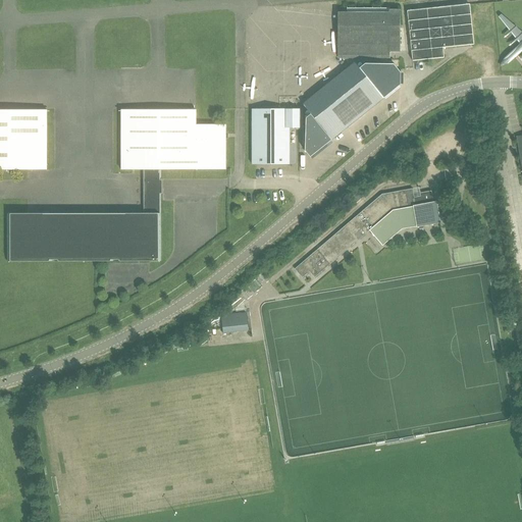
[(469,4),(438,7),(442,47),(473,44),(469,4)]
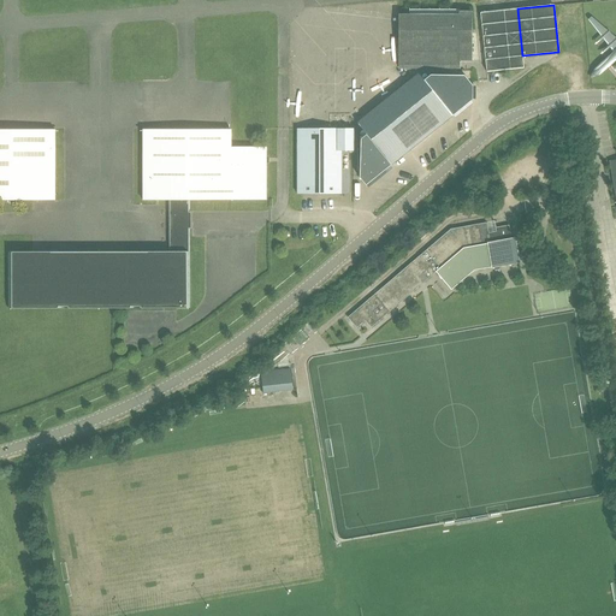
[(517,9),(480,12),(487,71),(523,67),(522,55),(517,9)]
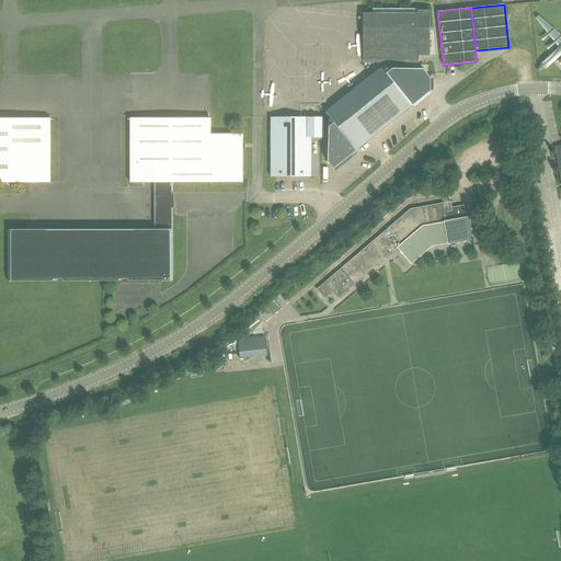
[(364,14),(364,61),(419,61),(419,55),(430,55),(428,11),(419,11),(419,14),(416,14),(364,14)]
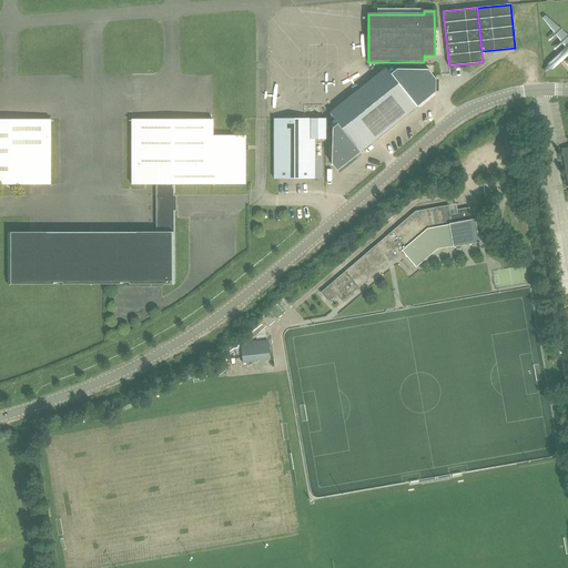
[(385,70),(330,115),(335,122),(332,127),(331,164),(336,172),(359,152),(416,105),(435,91),(435,75),(427,66),(398,64),(388,73),(385,70)]
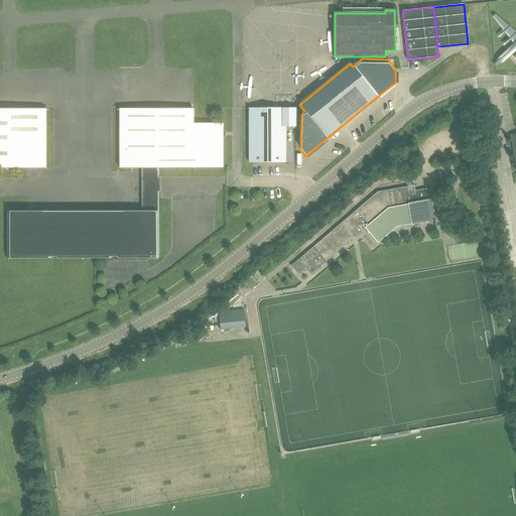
[(0,167),(46,167),(46,108),(0,108),(0,167)]
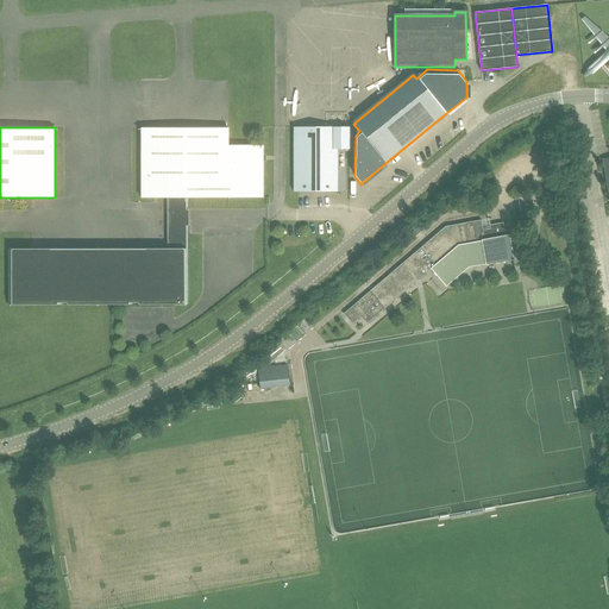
[(140,127),(142,198),(167,198),(186,198),(263,198),(263,145),(227,145),(227,129),(140,127)]
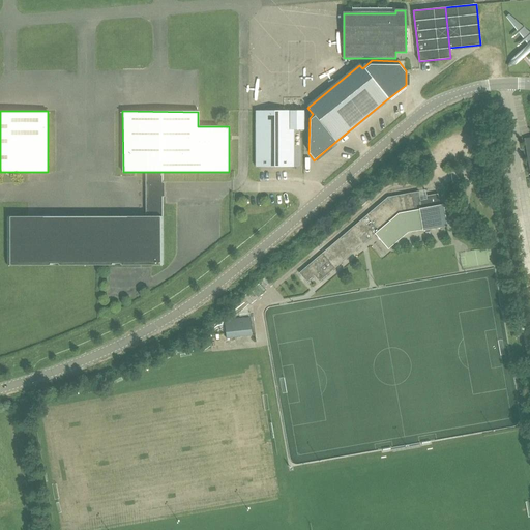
[(256,112),(256,167),(293,167),(293,130),(303,130),(303,112),(256,112)]
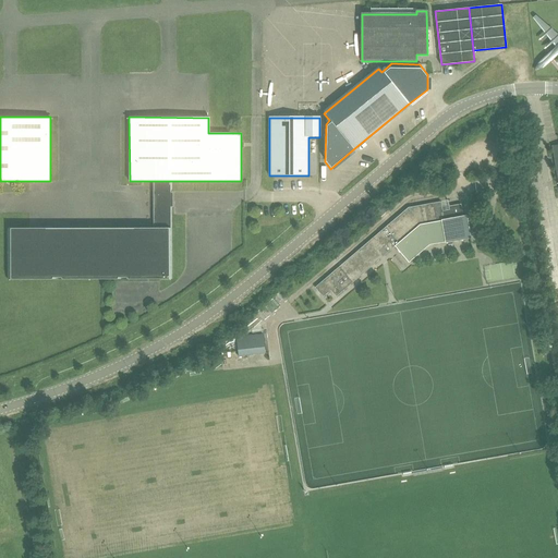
[(7,228),(7,280),(171,279),(172,228),(169,228),(169,205),(172,205),(172,193),(170,193),(170,181),(153,181),(153,228),(7,228)]
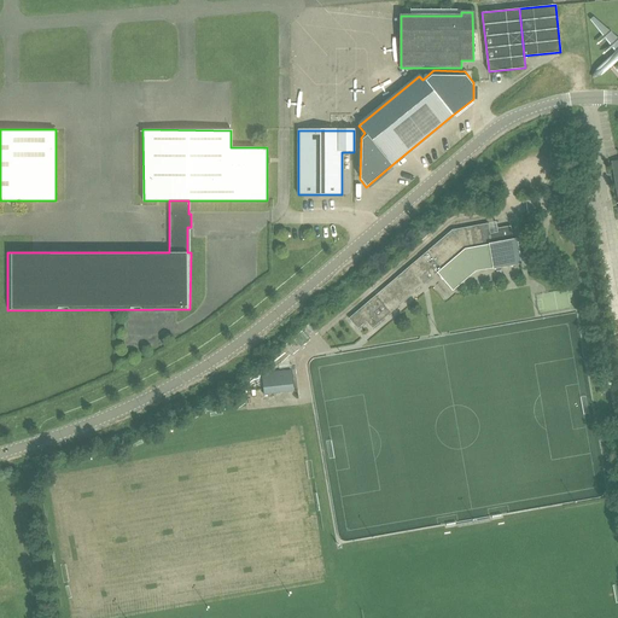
[(452,228),(425,251),(426,252),(442,268),(437,273),(453,290),(476,270),(493,267),(494,268),(488,233),(490,233),(488,222),(452,228)]
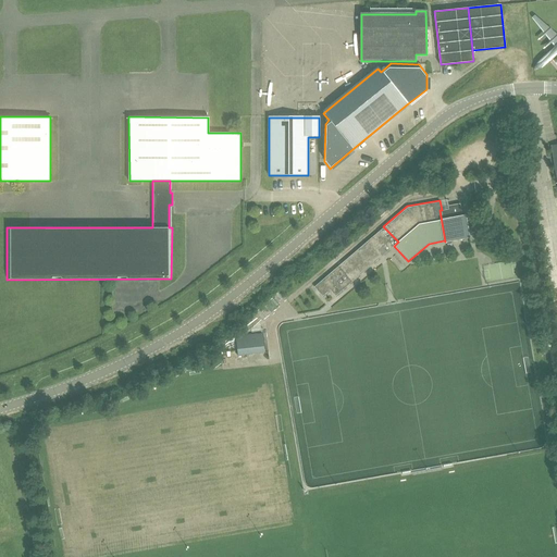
[(382,203),(374,210),(380,215),(387,209),(382,203)]
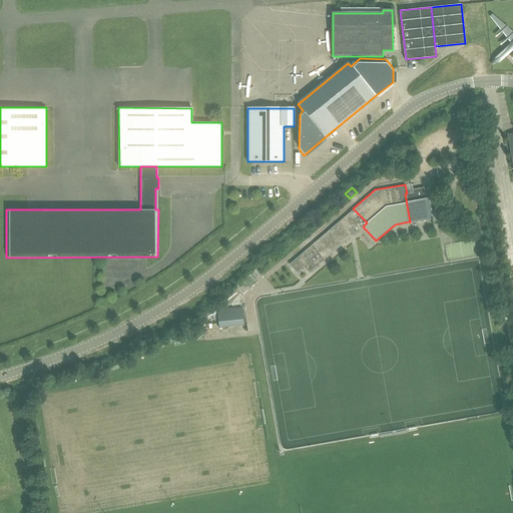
[(407,193),(405,193),(410,222),(432,218),(428,198),(426,199),(424,187),(412,189),(413,192),(407,193)]
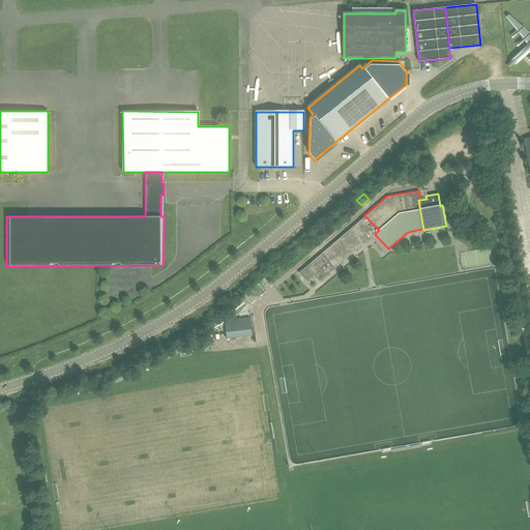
[(314,260),(299,273),(306,282),(314,276),(319,282),(327,275),(375,234),(379,230),(365,216),(314,260)]
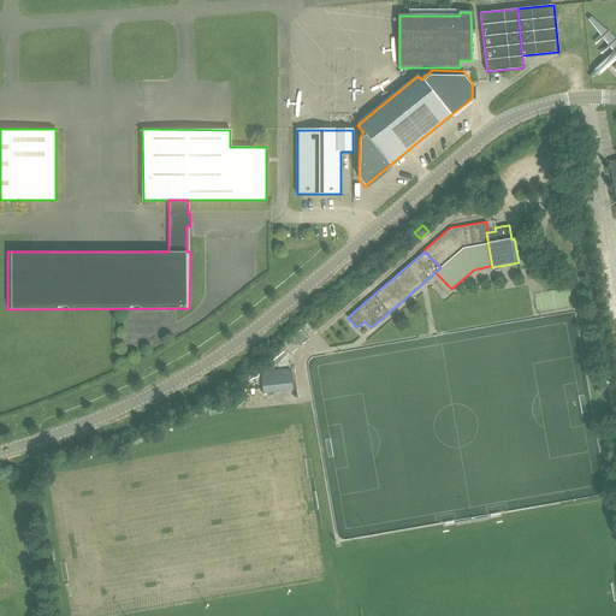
[(290,369),(260,373),(262,394),(292,390),(290,369)]
